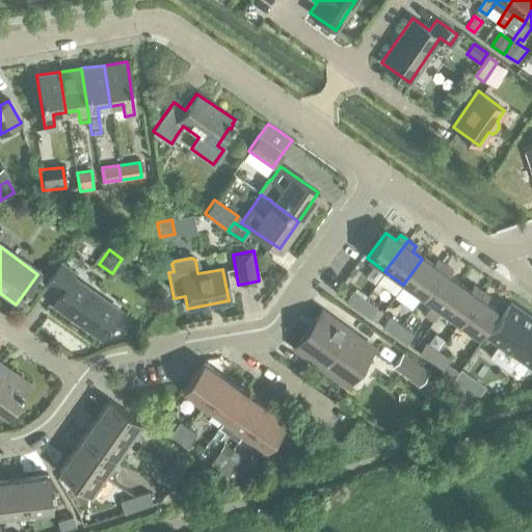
[(395,295),(394,297),(411,310),(420,297),(422,297),(444,267),(435,261),(432,266),(422,259),(403,285),(395,295)]
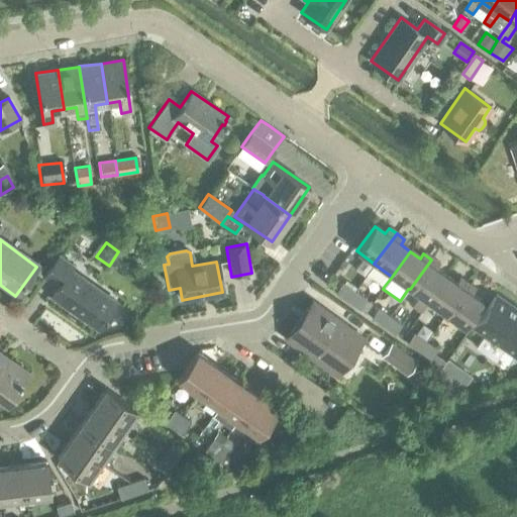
[(50,295),(97,328),(115,303),(70,270),(73,266),(60,255),(43,277),(57,286),(50,295)]
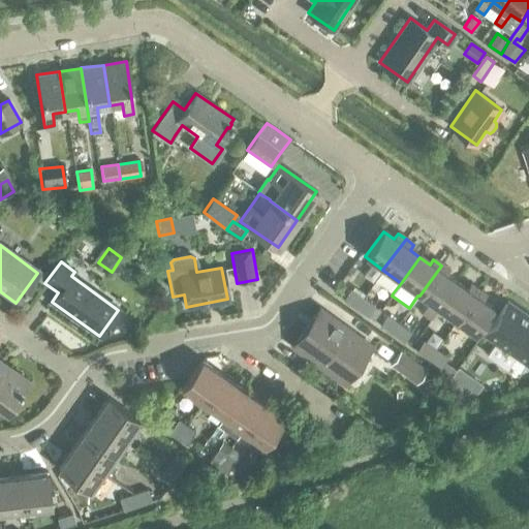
[(437,309),(438,309),(456,284),(445,277),(449,271),(441,266),(419,296),(428,302),(421,313),(430,318),(437,309)]
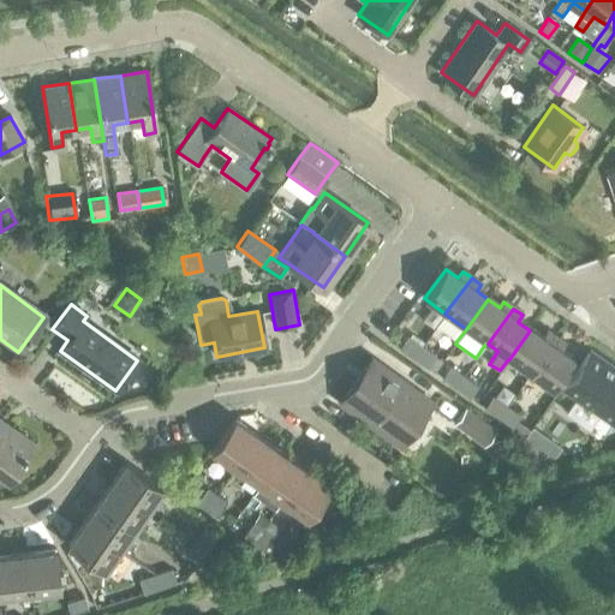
[(509,359),(531,376),(556,339),(547,333),(542,339),(530,330),(509,359)]
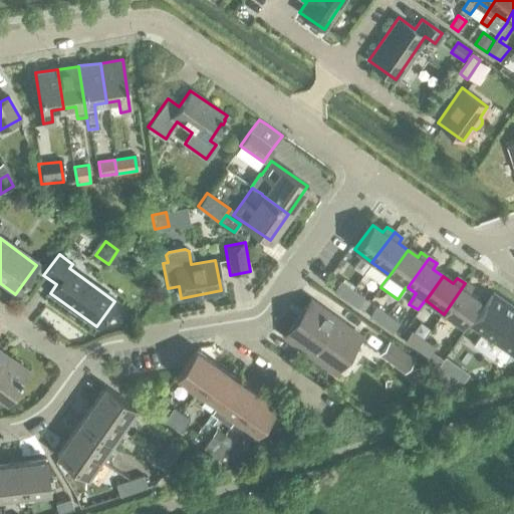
[(334,290),(345,299),(351,290),(340,282),(334,290)]
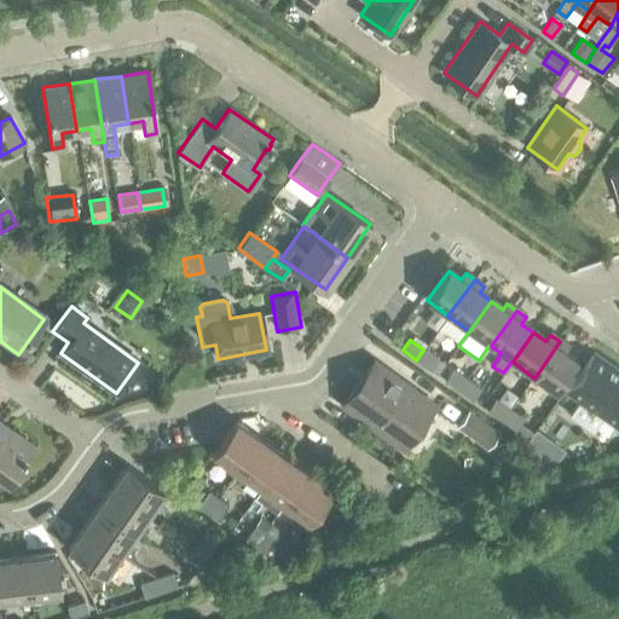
[(560,341),(534,379),(556,393),(577,364),(565,356),(570,348),(560,341)]
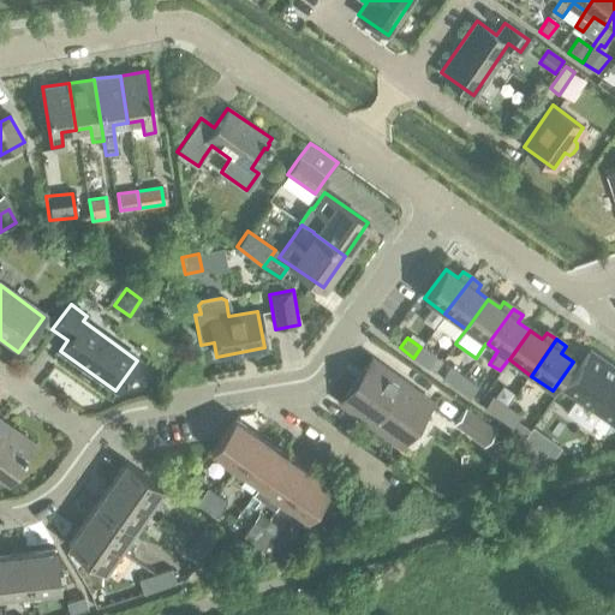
[(421,347),(413,358),(428,368),(435,358),(421,347)]
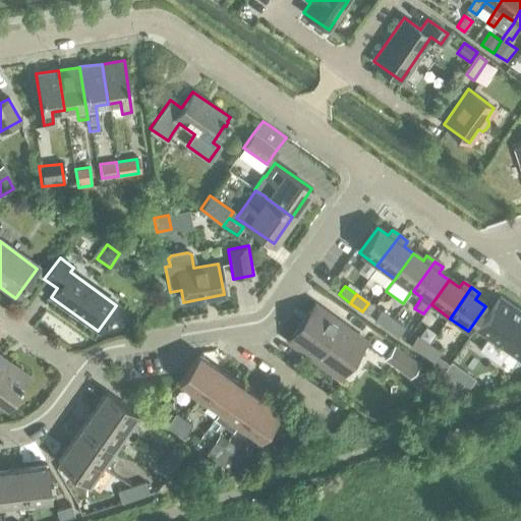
[(520,316),(499,301),(477,331),(487,338),(479,349),(500,364),(508,352),(519,360),(520,357),(520,316)]
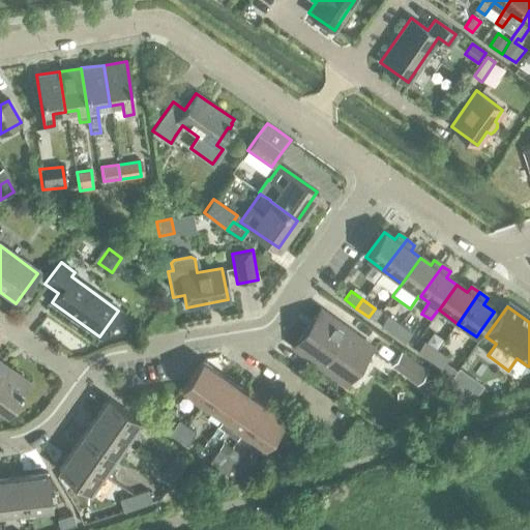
[(346,382),(372,347),(320,310),(293,347),(345,384),(346,382)]
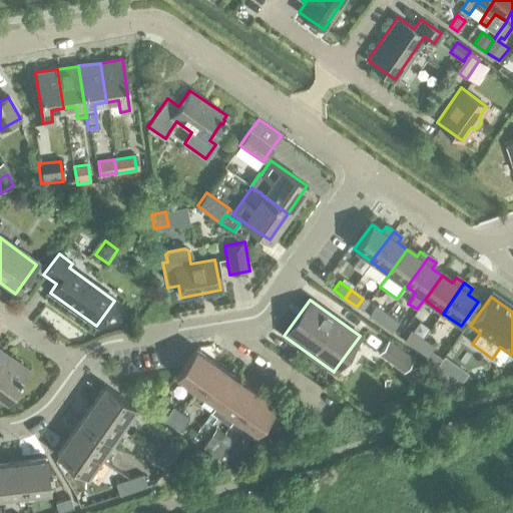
[(368,315),(380,323),(387,313),(375,305),(368,315)]
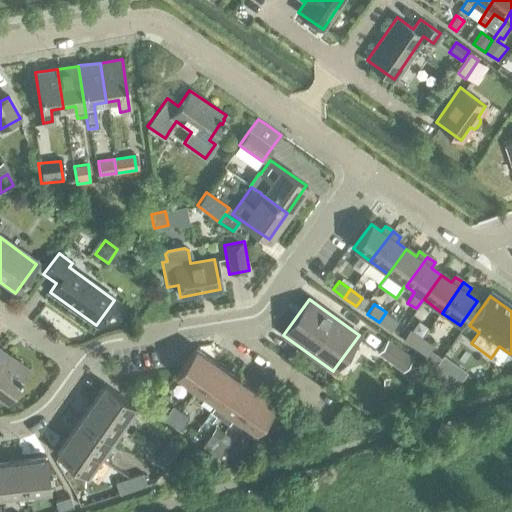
[(386,312),(379,322),(391,330),(398,321),(386,312)]
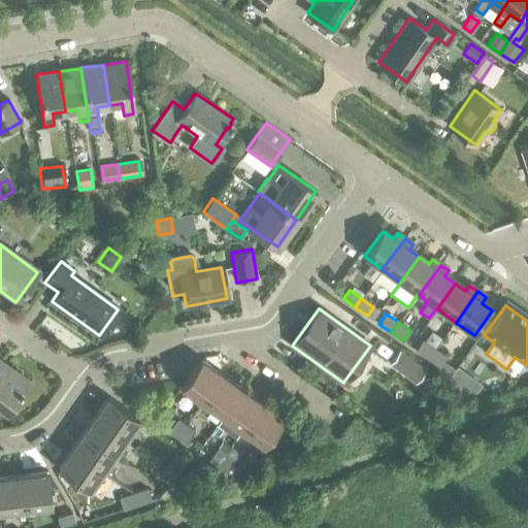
[(416,349),(428,358),(435,348),(423,339),(416,349)]
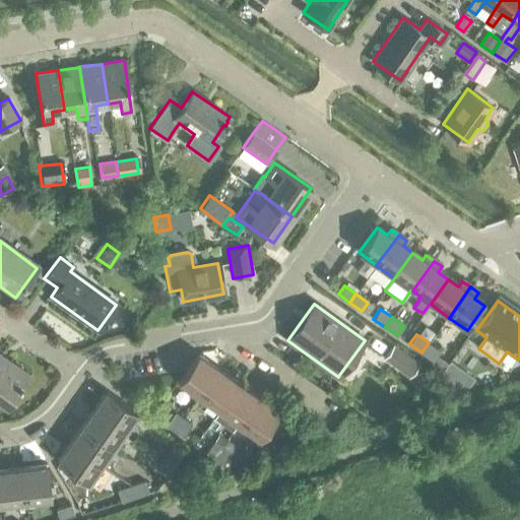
[(429,342),(421,352),(434,361),(440,350),(429,342)]
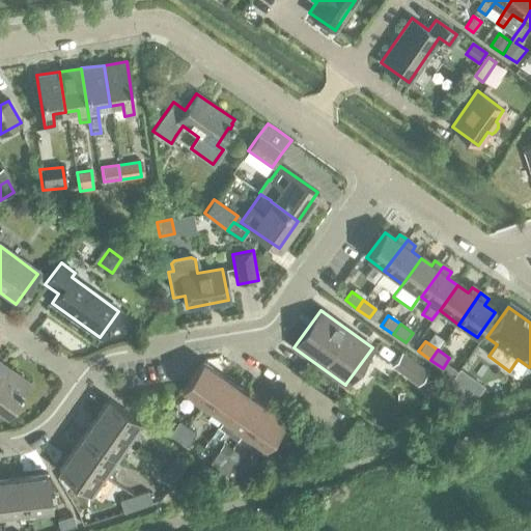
[(390,366),(418,388),(429,372),(401,352),(390,366)]
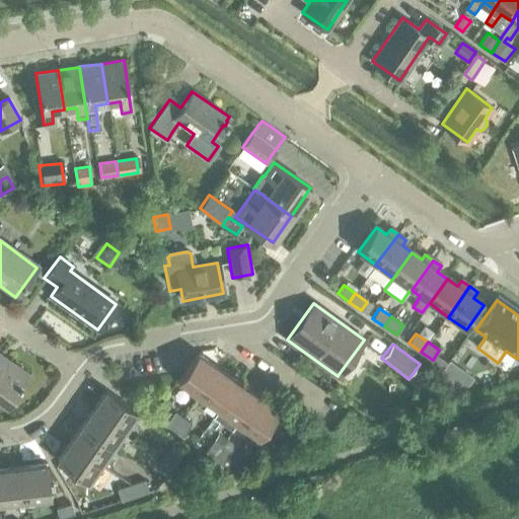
[(0,400),(7,405),(28,375),(0,354),(0,400)]
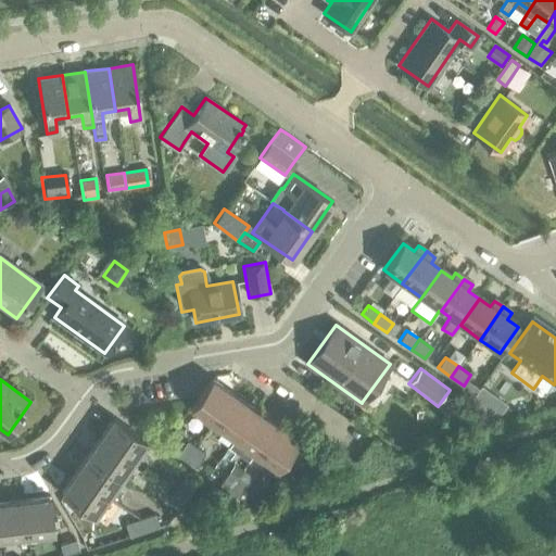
[(201,422),(210,429),(232,395),(212,381),(198,402),(191,411),(203,418),(201,422)]
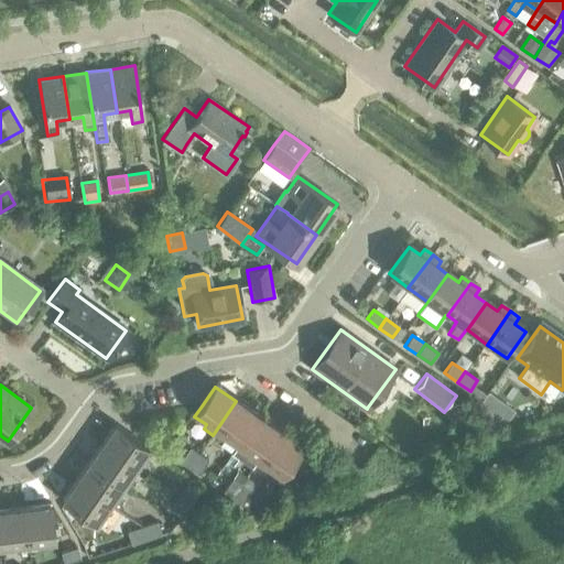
[(225,437),(238,446),(258,416),(236,401),(213,435),(221,442),(225,437)]
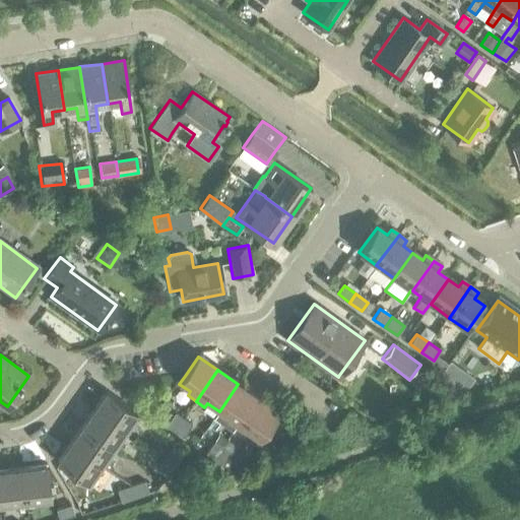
[(226,423),(237,430),(256,397),(238,384),(219,411),(230,419),(226,423)]
